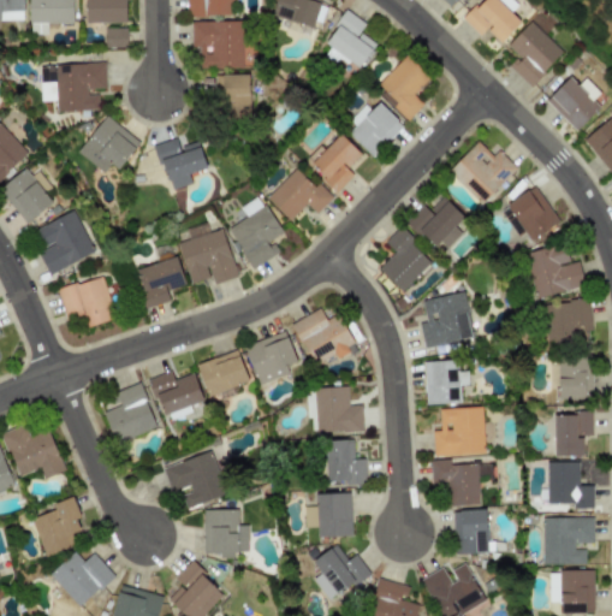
[(0,0),(0,19),(25,19),(24,0),(0,0)]
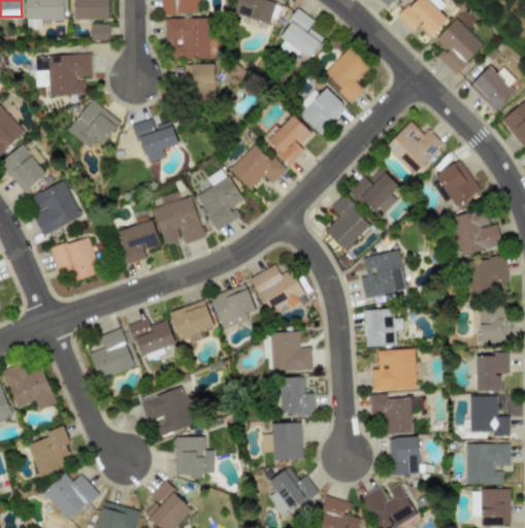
[(65,20),(65,0),(27,0),(27,29),(41,29),(41,20),(65,20)]
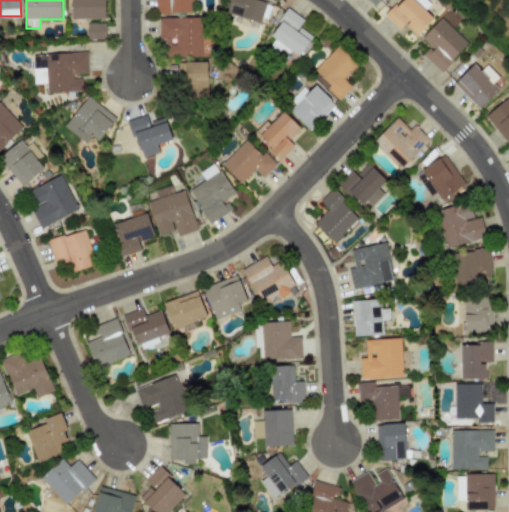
[(106,18),(106,0),(72,0),(73,19),(106,18)]
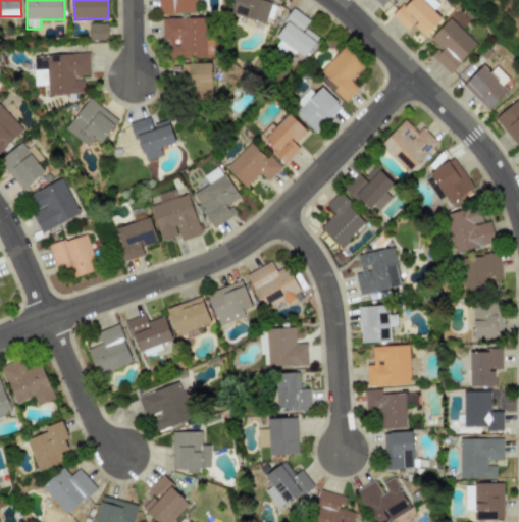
[(159,0),(159,13),(199,12),(198,0),(159,0)]
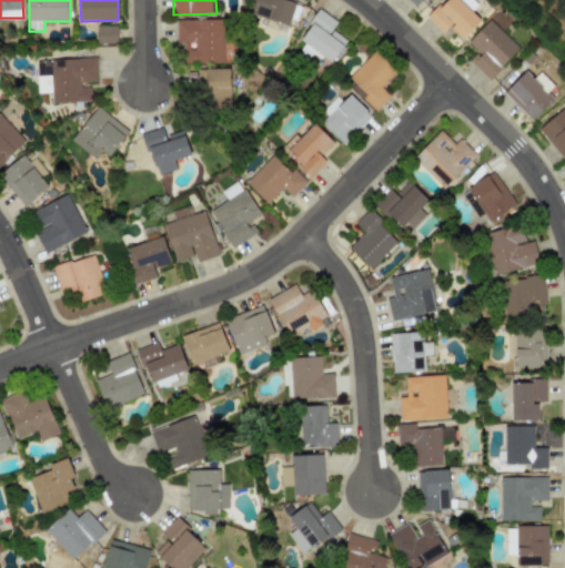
[(298,0),(256,0),(253,14),(291,26),(298,0)]
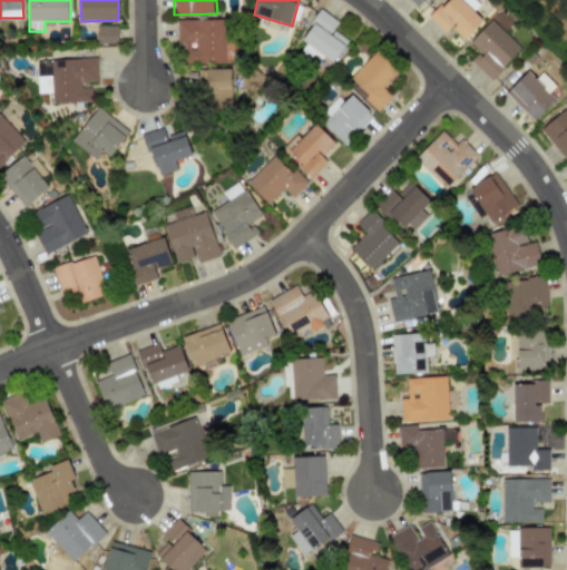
[(447,0),(431,18),(447,32),(451,27),(466,40),(485,20),(462,0),(447,0)]
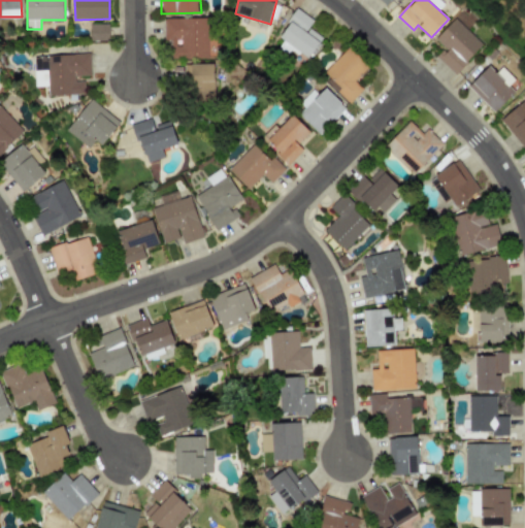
[(316,20),(299,9),(280,37),(310,58),(324,37),(309,28),(316,20)]
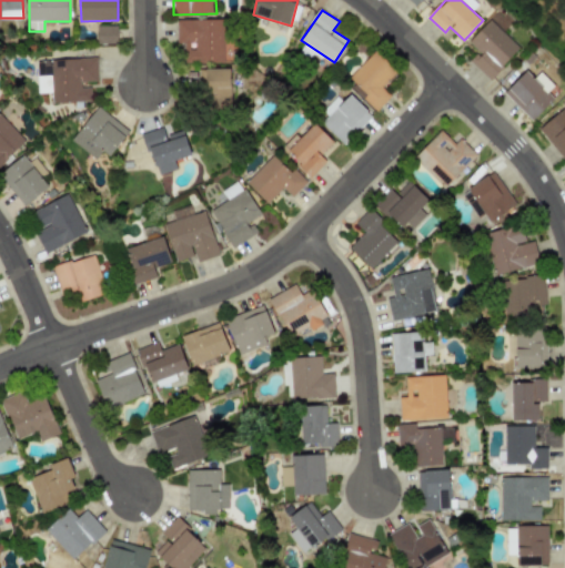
[(225,62),(224,19),(178,20),(179,43),(185,43),(187,63),(225,62)]
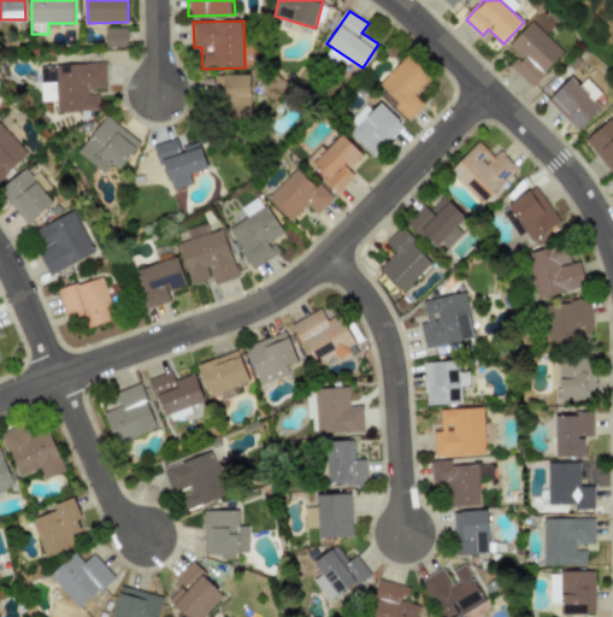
[(128,28),(106,29),(107,47),(128,47),(128,28)]
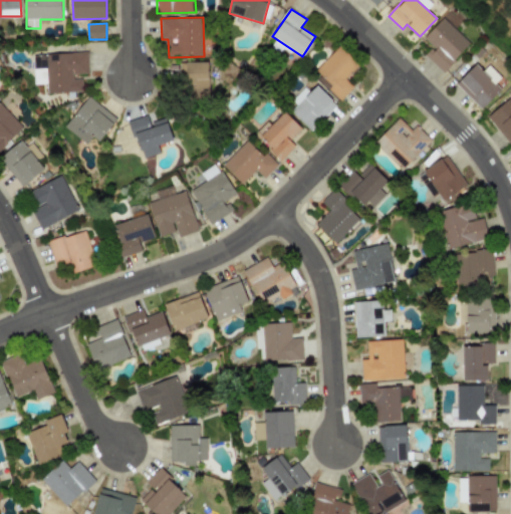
[(314,73),(342,99),(354,86),(346,79),(359,65),(339,46),(314,73)]
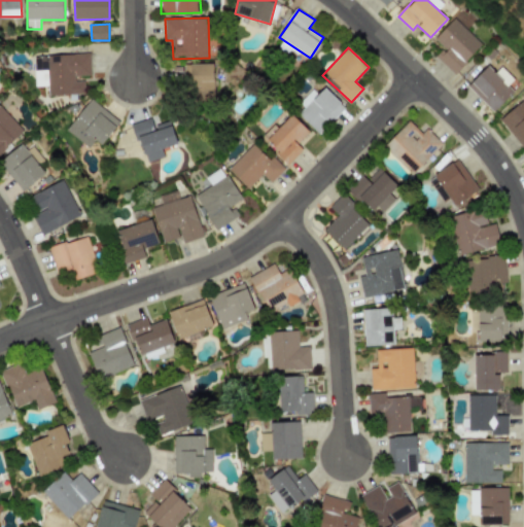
[(36,86),(48,85),(49,96),(86,94),(85,78),(92,77),(91,54),(35,56),(36,86)]
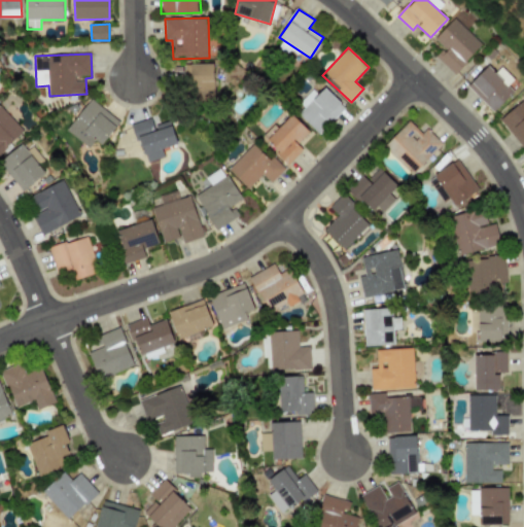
[(189,64),(190,99),(217,98),(215,63),(189,64)]
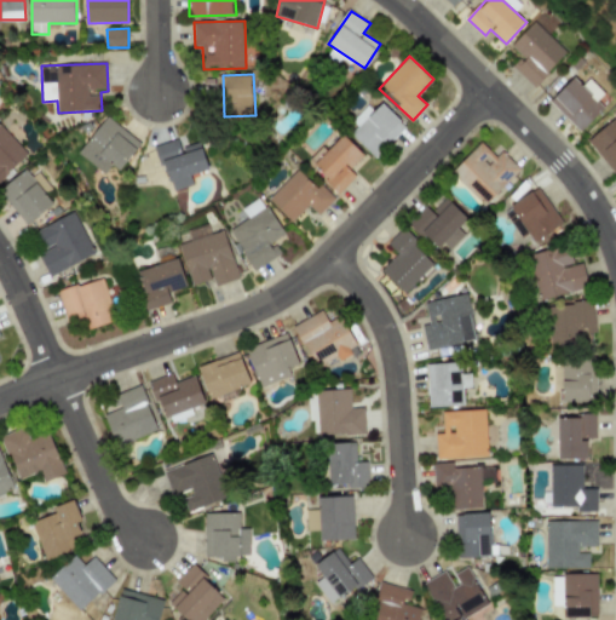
[(606,95),(591,79),(583,86),(575,78),(551,102),(582,132),(606,107),(599,101),(606,95)]
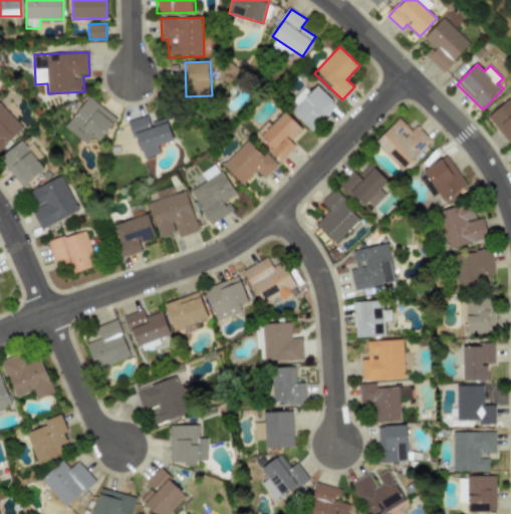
[(293,100),(298,105),(292,111),(312,131),(337,104),(317,86),(311,92),(306,87),(293,100)]
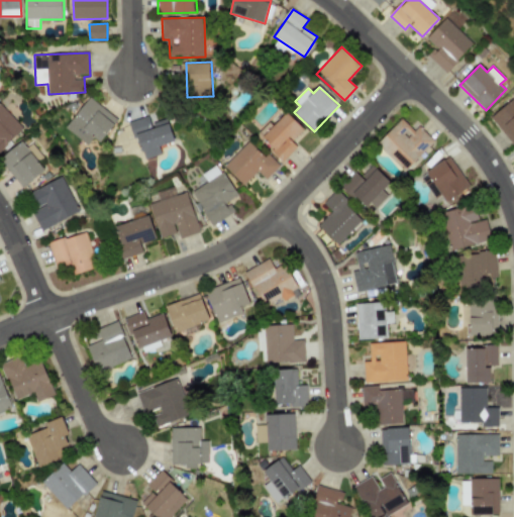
[(89,145),(95,137),(101,142),(119,120),(91,97),(66,127),(89,145)]
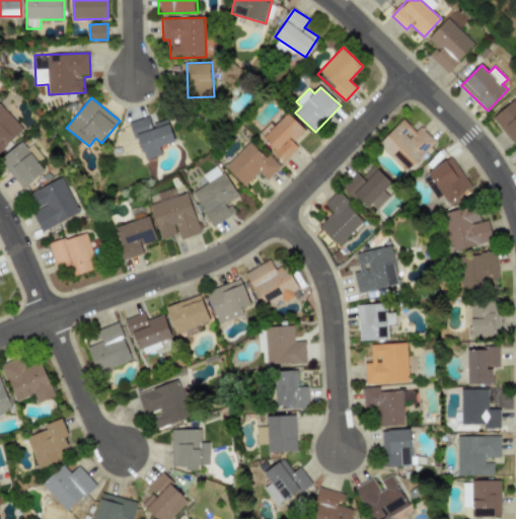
[(515,99),(493,119),(515,143),(515,99)]
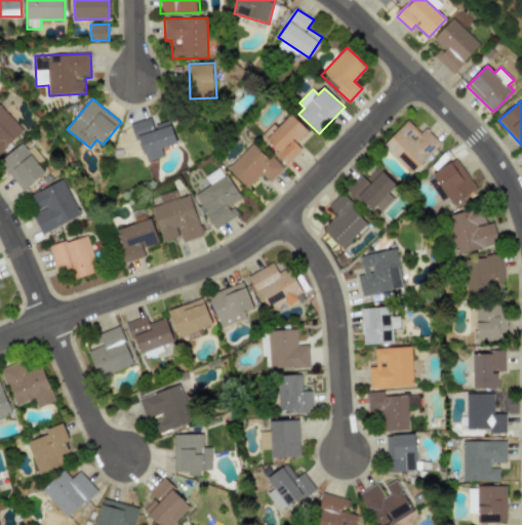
[(0,154),(25,130),(0,106),(0,154)]
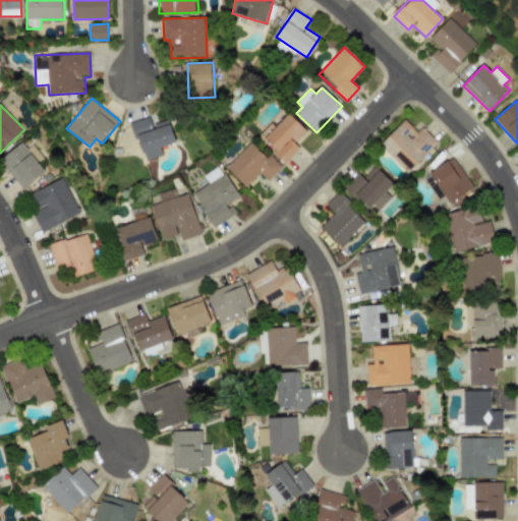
[(307,129),(289,113),(277,126),(273,122),(260,136),(287,162),(300,148),(295,142),(307,129)]
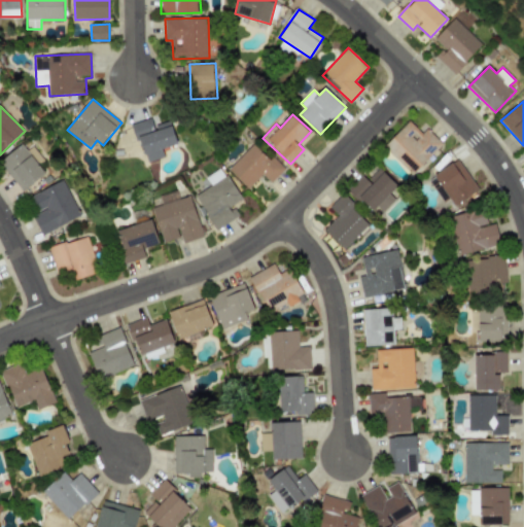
[(166,157),(164,149),(179,145),(172,120),(154,126),(152,117),(135,123),(146,163),(166,157)]
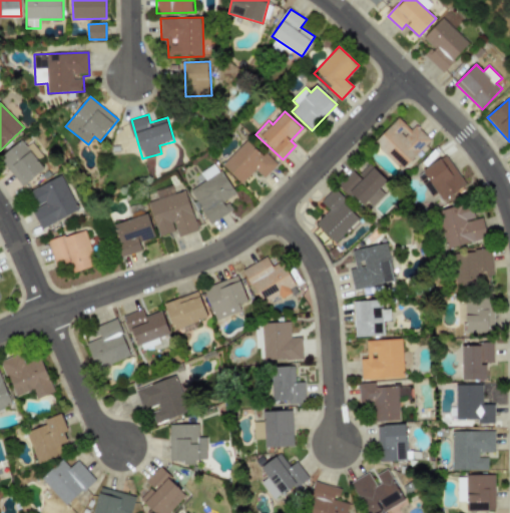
[(375,144),(403,170),(432,139),(417,125),(413,129),(399,117),(375,144)]
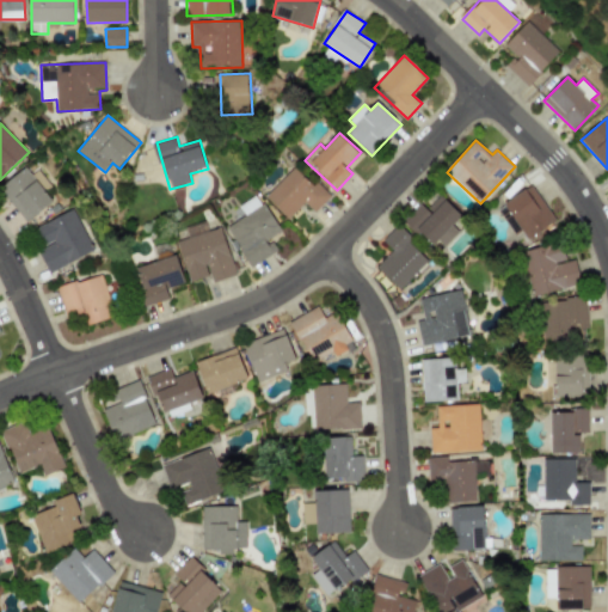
[(290,219),(306,202),(317,213),(332,195),(318,182),(315,185),(295,166),(266,196),(290,219)]
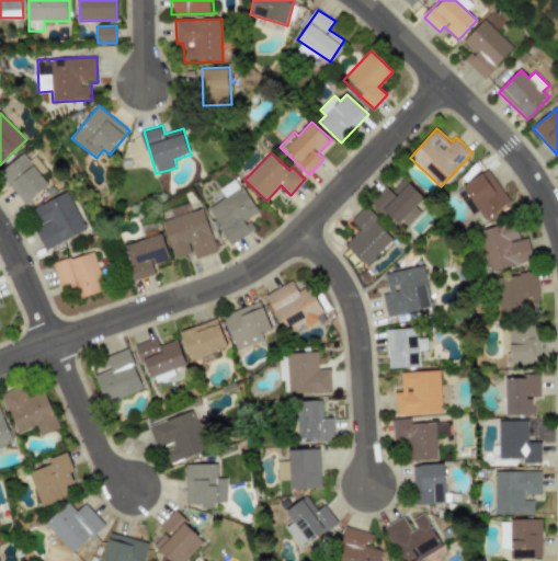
[(49,186),(27,153),(1,170),(22,204),(49,186)]
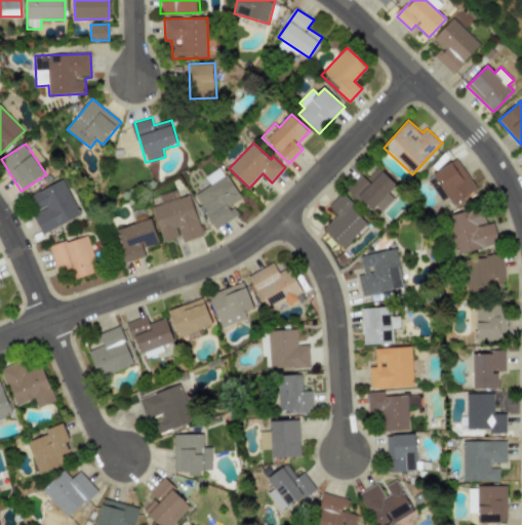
[(478,189),(456,158),(433,175),(455,205),(478,189)]
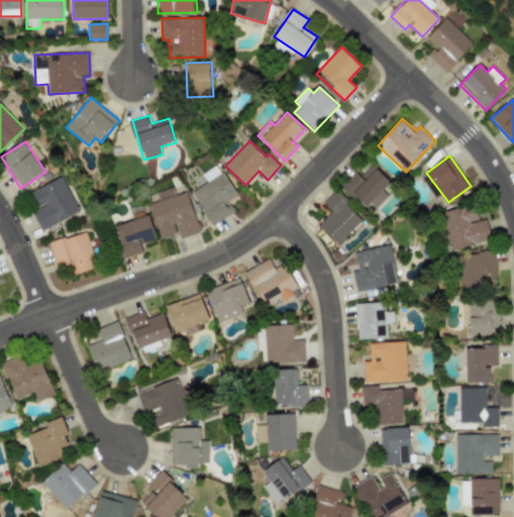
[(238,196),(218,165),(203,174),(208,182),(192,192),(214,225),(235,212),(228,202),(238,196)]
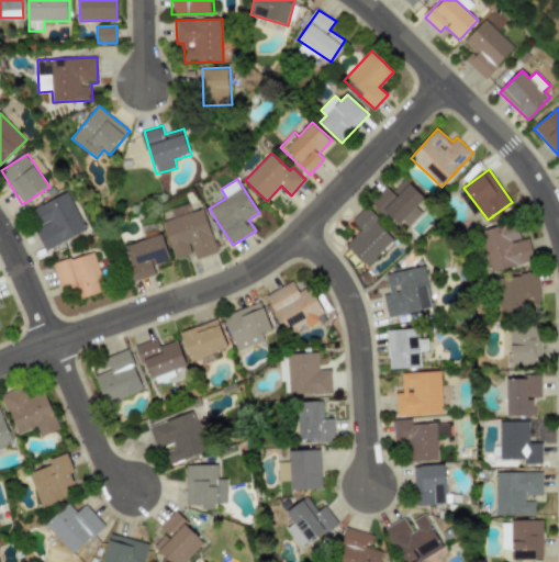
[(373,200),(404,229),(431,202),(406,179),(393,192),(388,186),(373,200)]
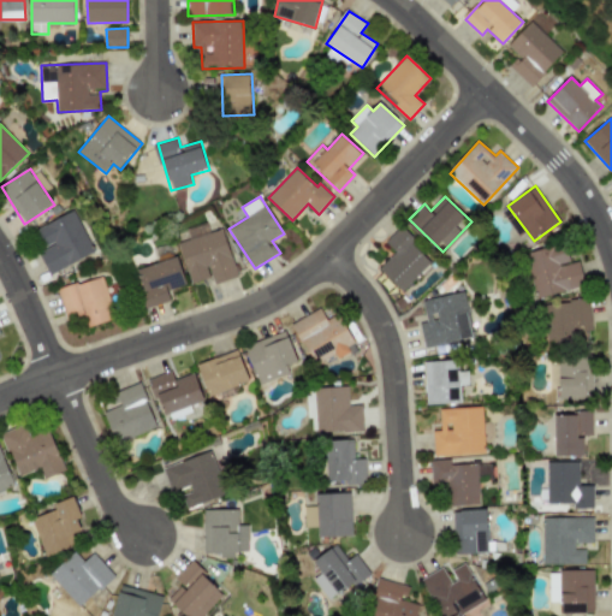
[(527,232),(507,207),(503,212),(521,236),(527,232)]
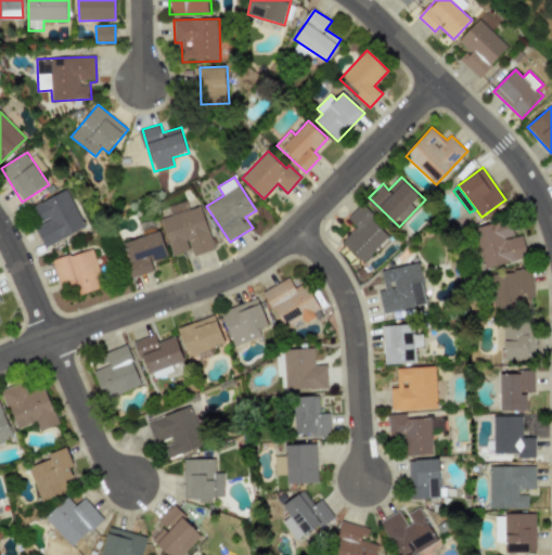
[(33,206),(41,224),(36,227),(45,246),(86,229),(69,190),(33,206)]
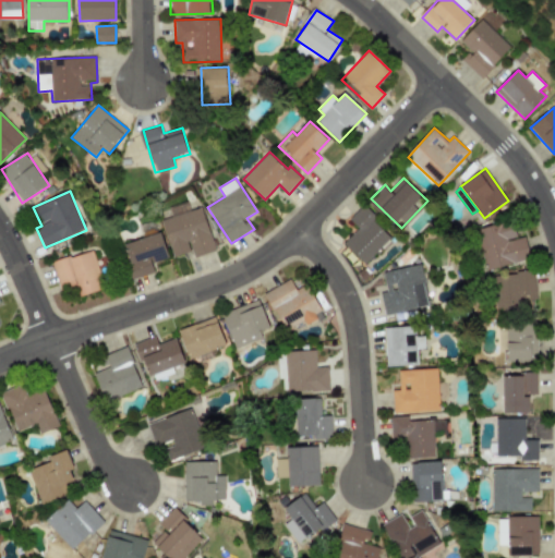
[(170,207),(172,216),(191,210),(189,202),(170,207)]
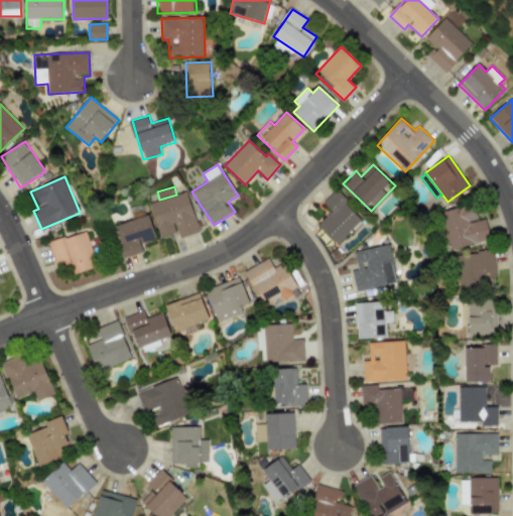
[(318,225),(339,245),(364,219),(336,190),(324,203),(333,211),(318,225)]
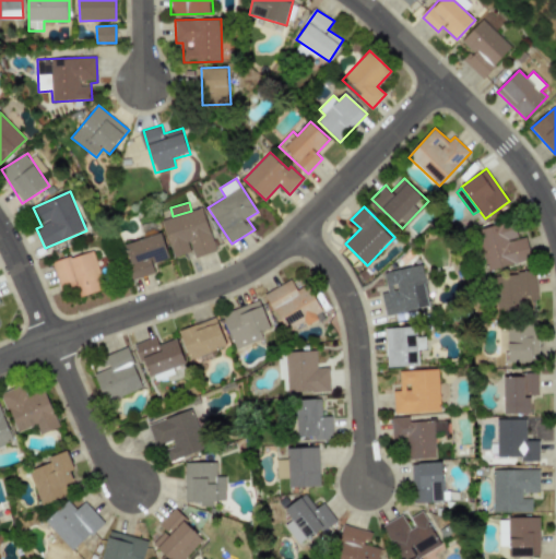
[(175,258),(193,252),(196,258),(217,251),(204,207),(164,221),(175,258)]
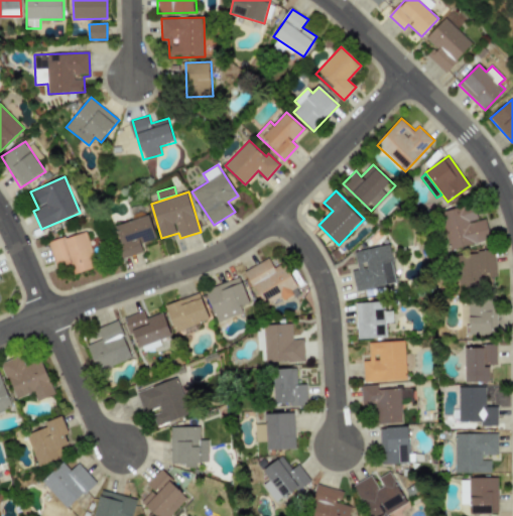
[(450,250),(491,240),(486,219),(479,220),(475,204),(440,213),(450,250)]
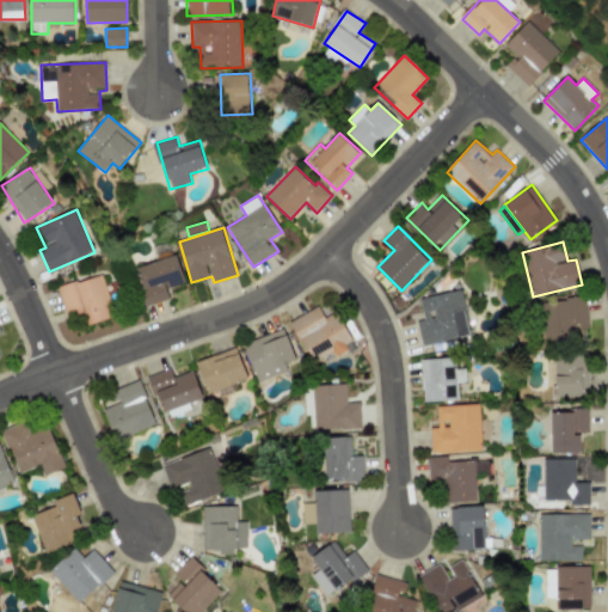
[(136,268),(147,306),(171,299),(167,289),(186,283),(178,255),(136,268)]
